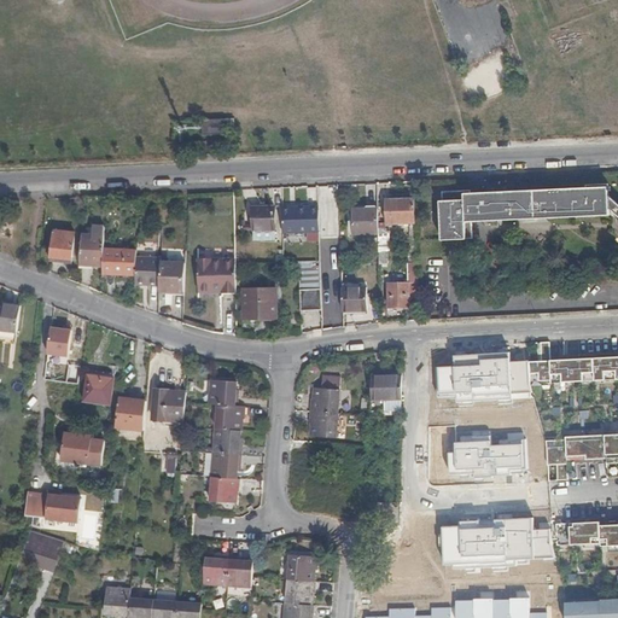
[(205,134),(233,133),(233,118),(204,118),(205,134)]
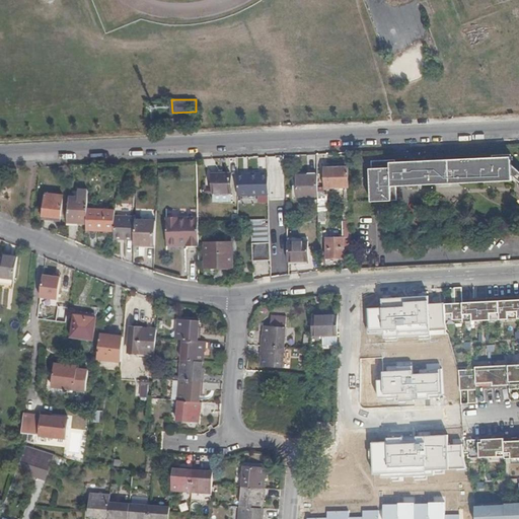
[(492,156),(450,158),(453,182),(493,180),(496,235),(514,234),(511,153),(492,154),(492,156)]
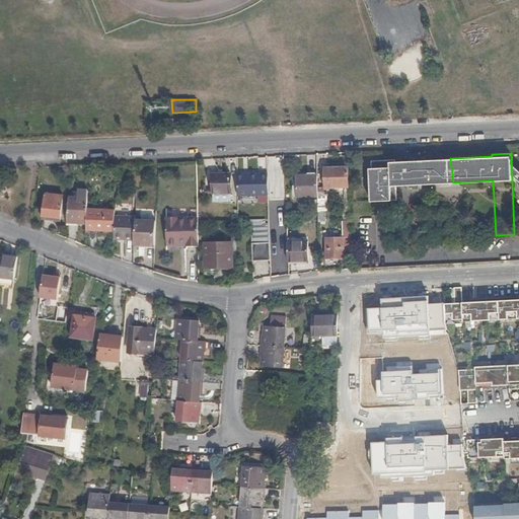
[(433,183),(430,159),(395,161),(394,158),(371,159),(371,176),(373,200),(396,199),(396,184),(404,184),(433,183)]
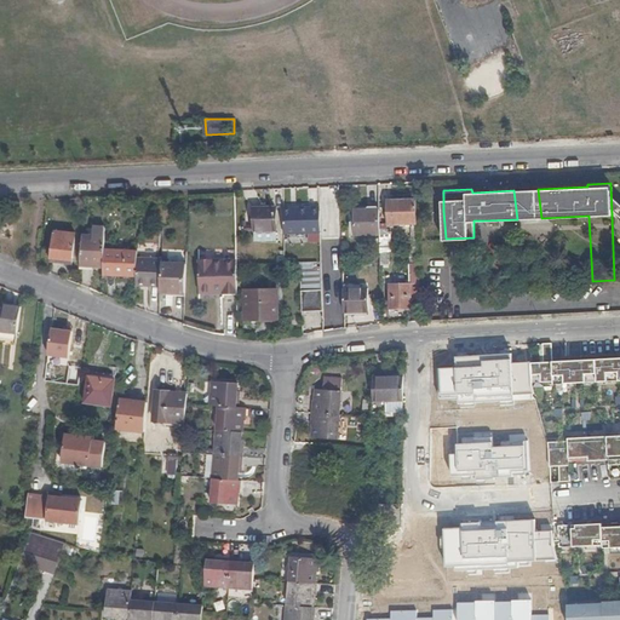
[(541,218),(538,189),(514,190),(517,219),(541,218)]
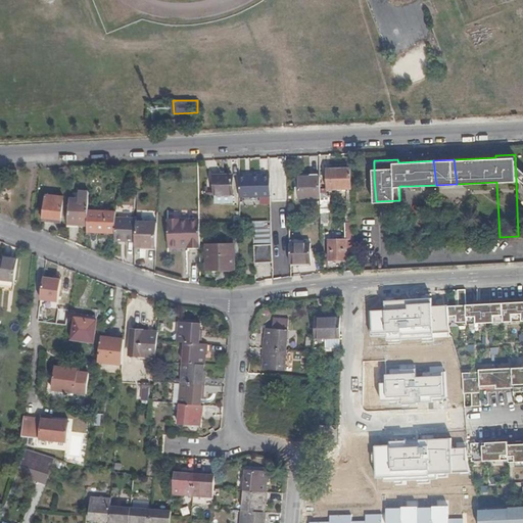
[(350,172),(350,167),(326,168),(327,188),(351,187),(350,172)]
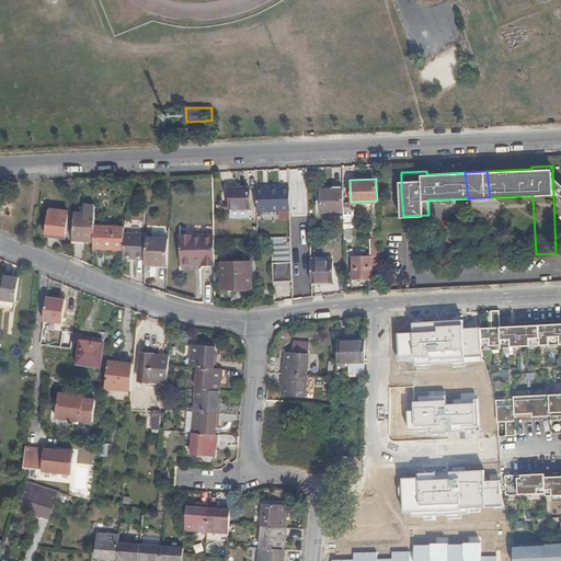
[(229,187),(229,207),(248,207),(248,187),(229,187)]
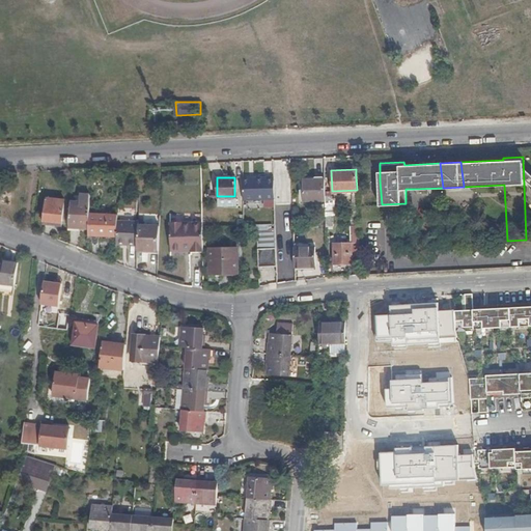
[(274,199),(273,177),(243,177),(243,198),(274,199)]
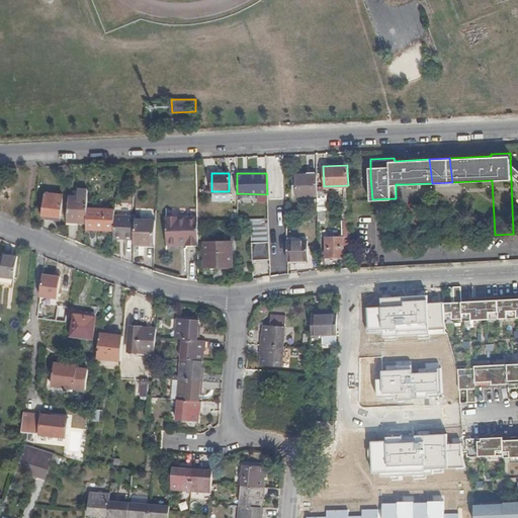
[(295,195),(317,195),(317,175),(295,175),(295,195)]
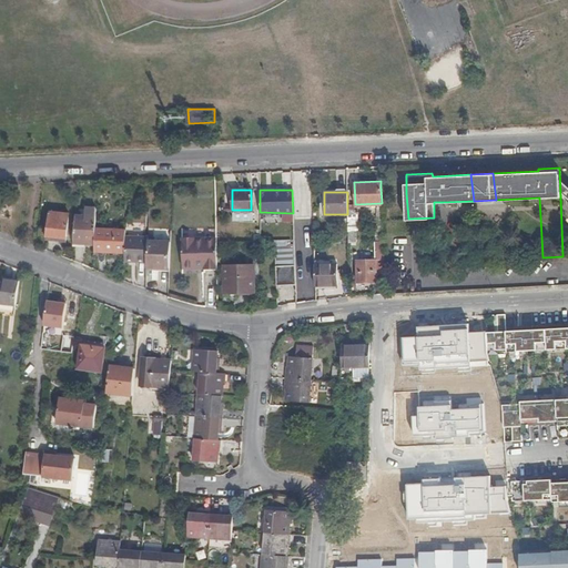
[(68,214),(49,212),(46,235),(59,237),(66,237),(68,214)]
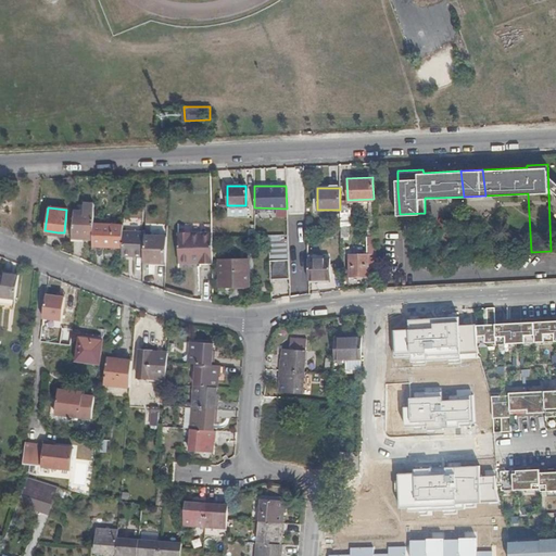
[(92,222),(93,210),(83,210),(74,210),(72,237),(92,238),(92,222)]
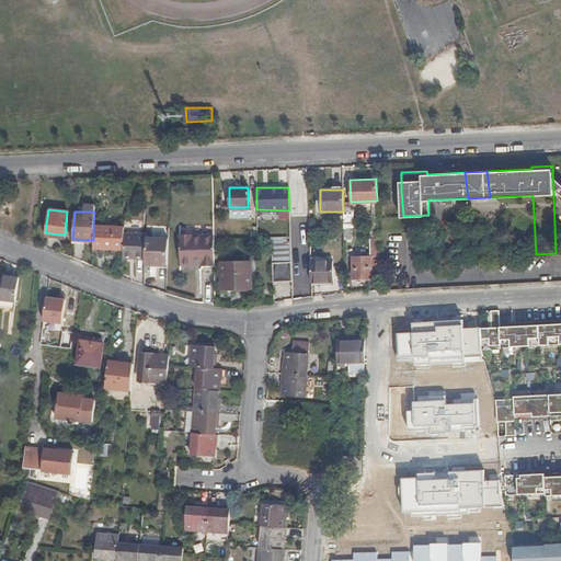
[(110,247),(123,248),(124,233),(124,225),(93,224),(93,240),(93,247),(110,247)]
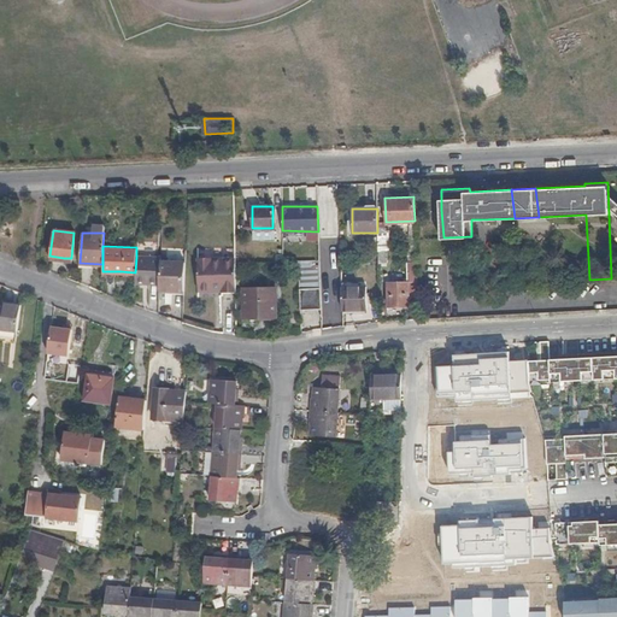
[(269,262),(283,260),(283,248),(269,250),(269,262)]
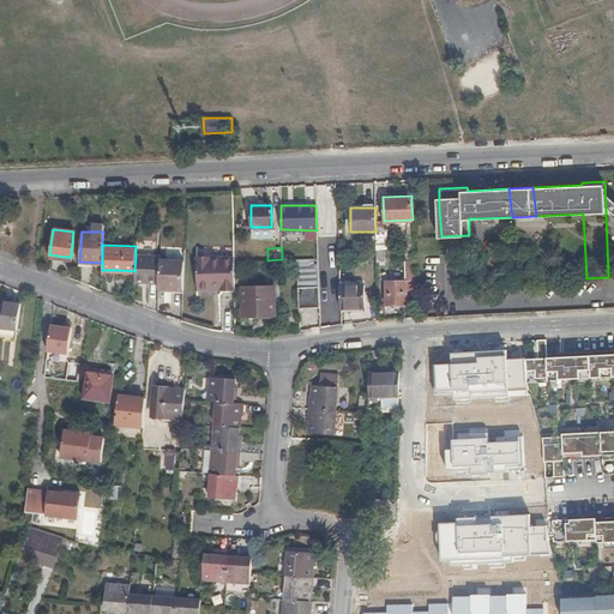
[(160,260),(160,257),(136,256),(134,271),(134,282),(158,283),(160,260)]
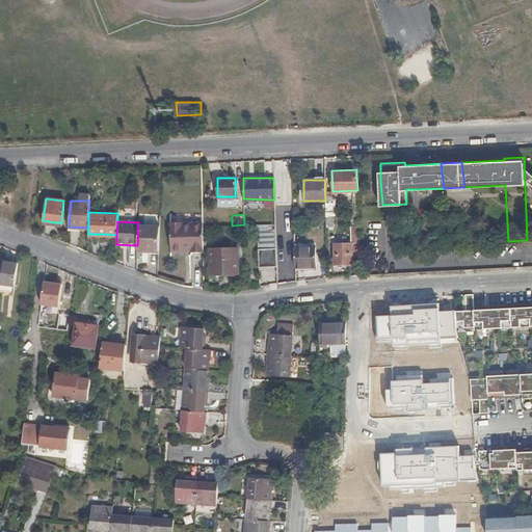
[(203,227),(203,222),(175,222),(174,255),(191,255),(191,251),(191,248),(203,249),(203,227)]
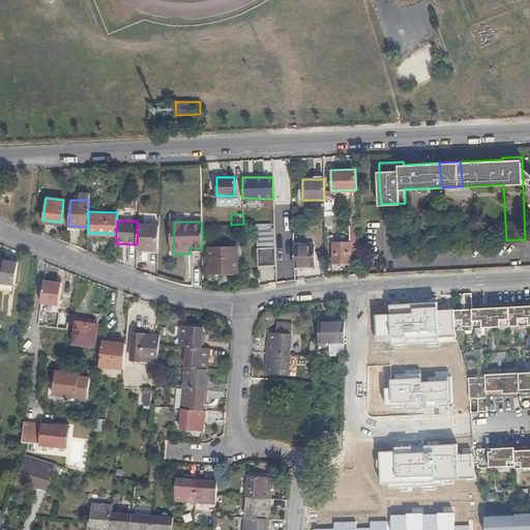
[(141,225),(140,249),(148,249),(157,251),(158,226),(141,225)]
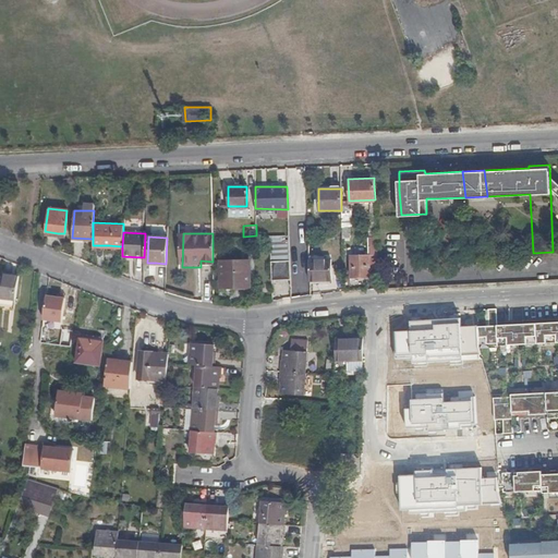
[(289,237),(270,237),(270,261),(290,261),(289,237)]
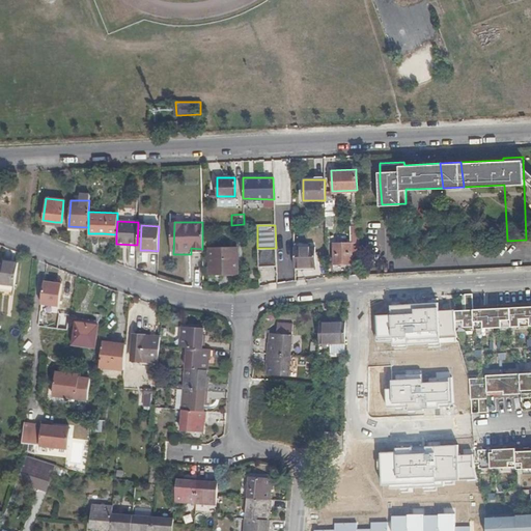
[(358,225),(350,225),(351,243),(352,262),(359,262),(358,225)]
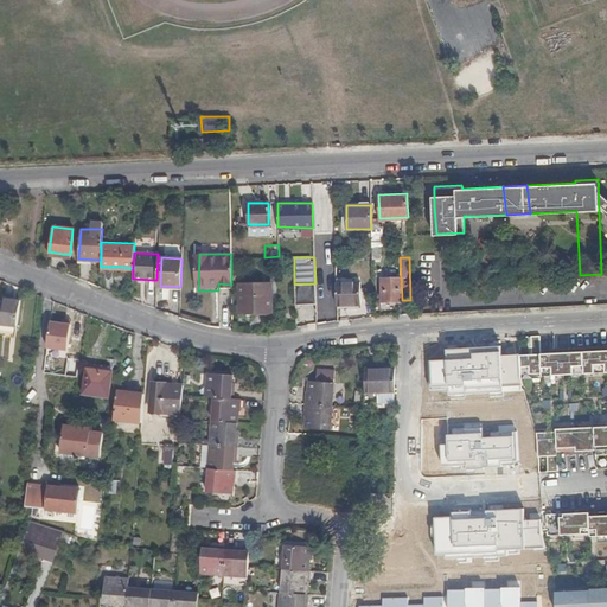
[(317,323),(320,323),(320,318),(325,318),(323,286),(330,286),(328,283),(323,283),(323,278),(315,279),(315,283),(317,305),(317,323)]
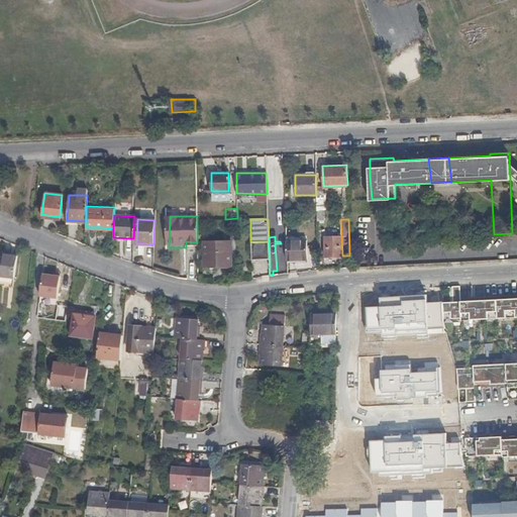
[(342,255),(341,236),(324,236),(325,255),(342,255)]
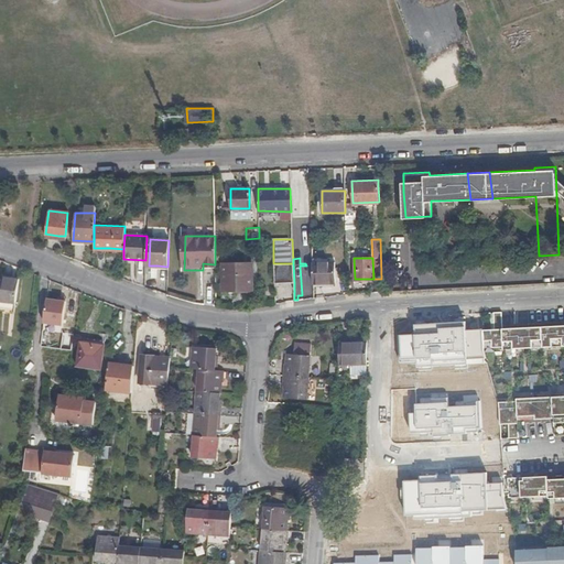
[(312,260),(313,283),(335,282),(334,260),(312,260)]
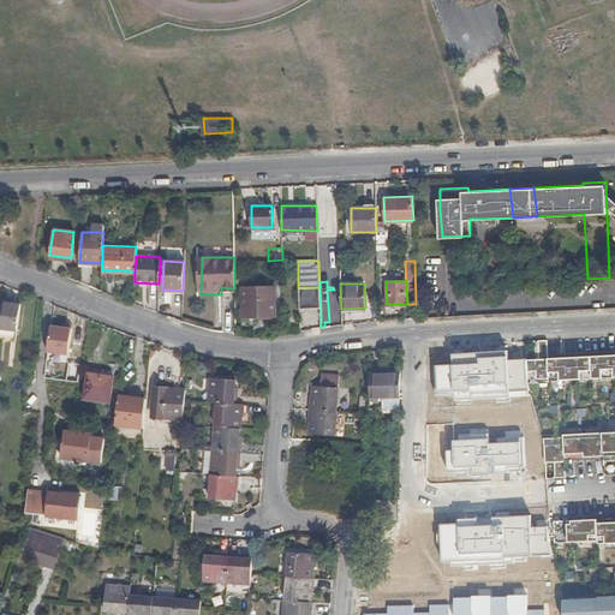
[(274,315),(273,286),(242,286),(242,315),(274,315)]
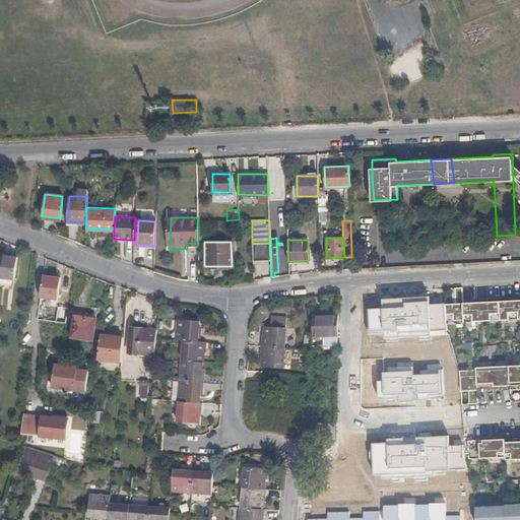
[(252,261),(271,261),(270,243),(251,244),(252,261)]
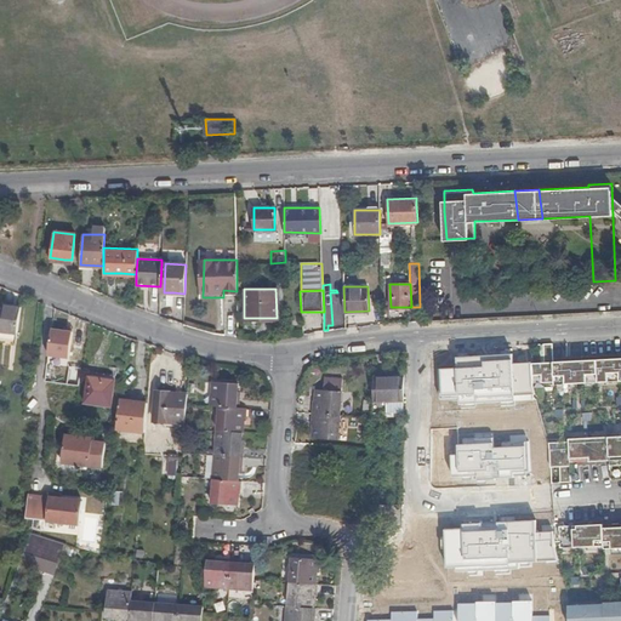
[(17,332),(21,307),(4,305),(0,330),(0,343),(11,345),(12,336),(7,335),(9,332),(17,332)]
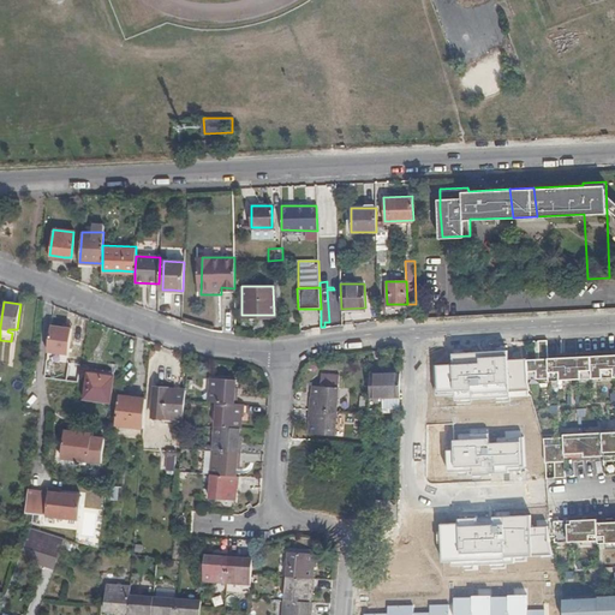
[(48,351),(67,353),(71,328),(63,327),(52,324),(48,351)]
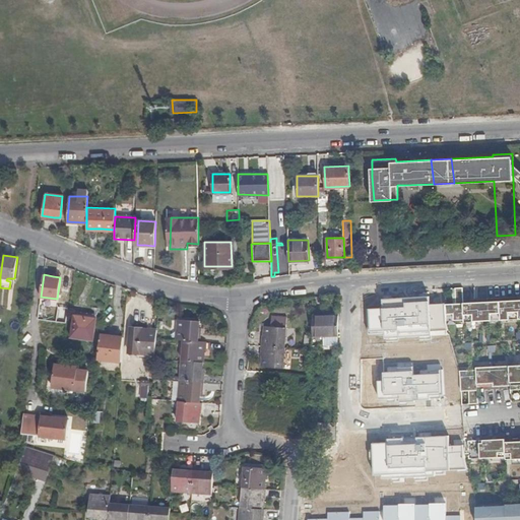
[(446,304),(446,320),(517,316),(518,319),(519,318),(519,294),(518,295),(518,296),(513,296),(513,300),(488,302),(475,302),(463,303),(462,287),(454,288),(455,303),(446,304)]
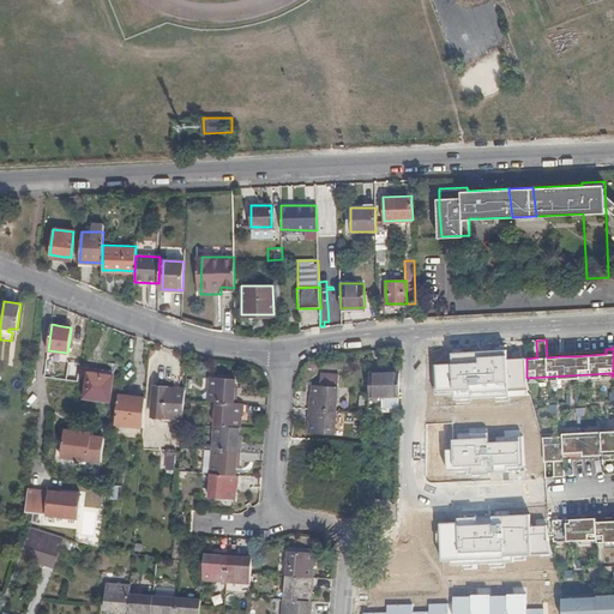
[(452,363),(434,365),(435,395),(453,393),(455,399),(510,396),(509,390),(529,389),(527,381),(527,378),(527,359),(507,359),(506,349),(451,353),(452,363)]
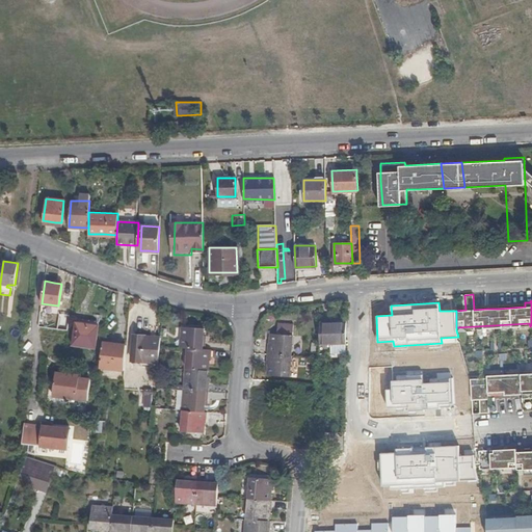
[(81,347),(84,323),(75,322),(72,345),(81,347)]
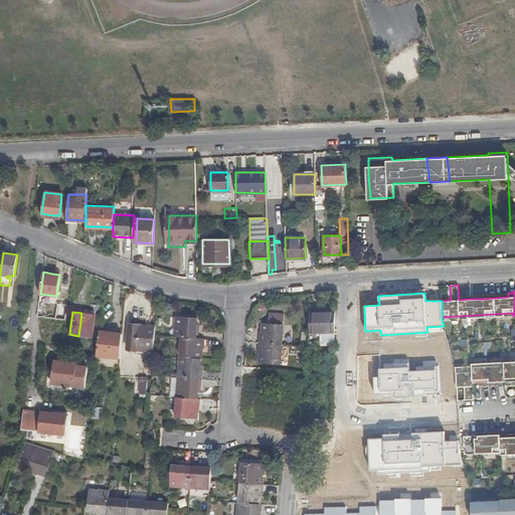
[(256,342),(279,343),(280,323),(281,313),(267,312),(267,322),(261,321),(260,332),(258,332),(256,342)]
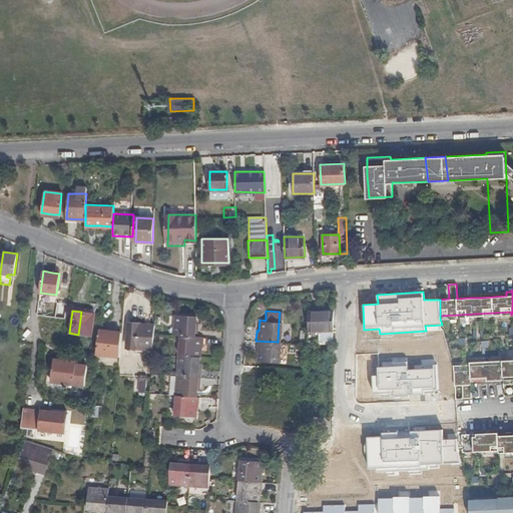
[(95,314),(81,312),(78,335),(88,336),(89,328),(92,329),(95,314)]
